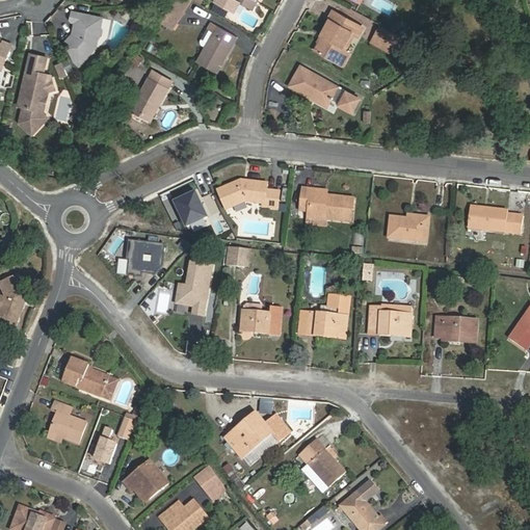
[(167,0),(160,10),(170,18),(183,1),(181,0),(167,0)]
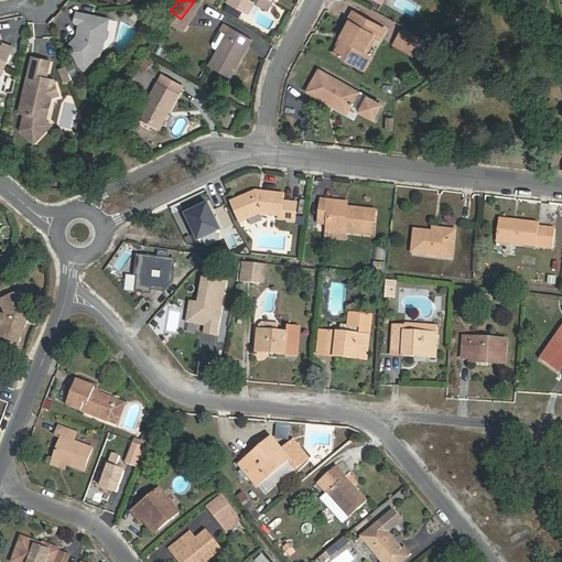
[(227,0),(247,11),(252,1),(266,9),(270,0),(227,0)]
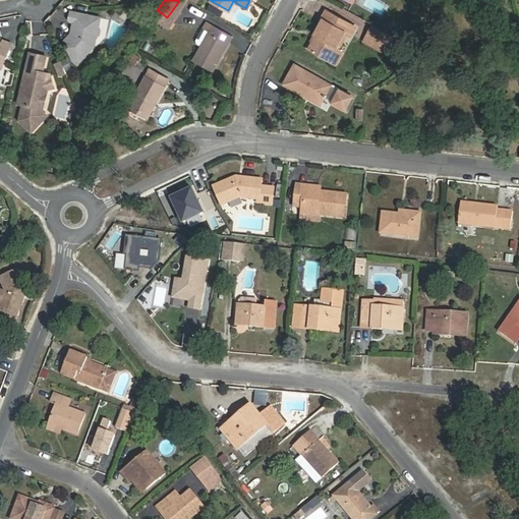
[(95,24),(97,16),(68,8),(66,15),(67,17),(70,18),(73,19),(70,31),(67,31),(64,39),(69,41),(68,45),(70,58),(72,63),(80,54),(81,51),(79,49),(84,44),(90,46),(93,34),(96,33),(97,27),(95,24)]
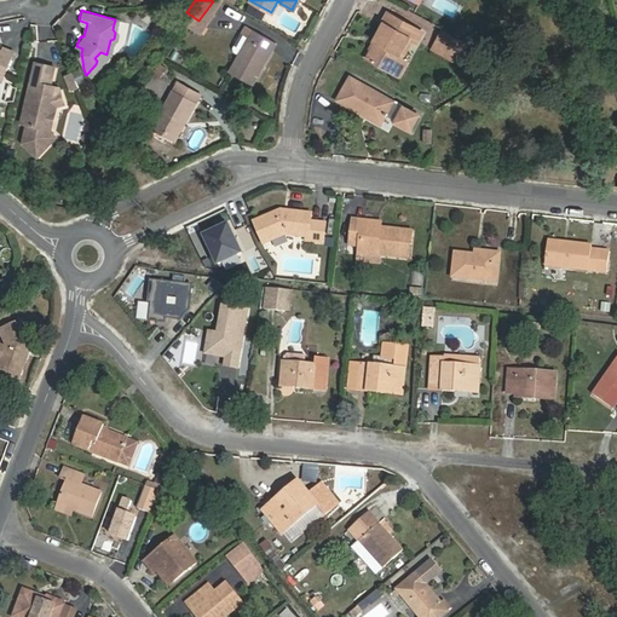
[(397,52),(405,36),(409,39),(415,41),(421,30),(386,11),(372,38),(374,39),(369,48),(364,58),(396,75),(405,57),(401,55),(397,52)]
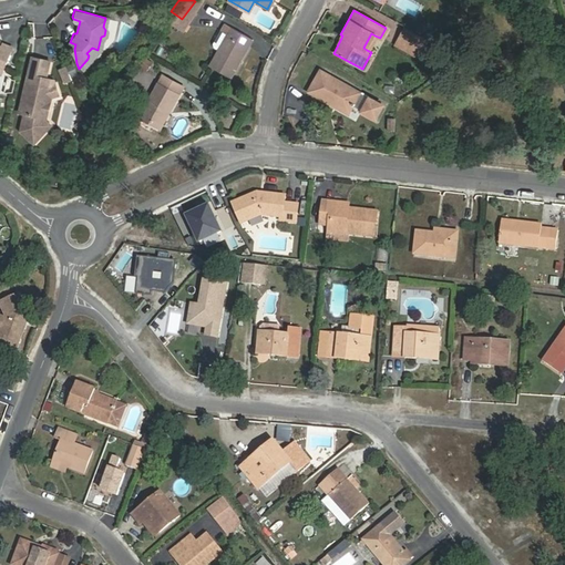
[(164,19),(175,27),(182,19),(171,11),(164,19)]
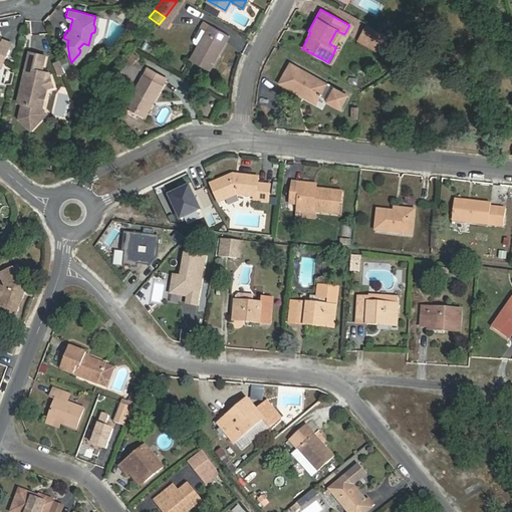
[(384,34),(364,23),(360,32),(378,43),(384,34)]
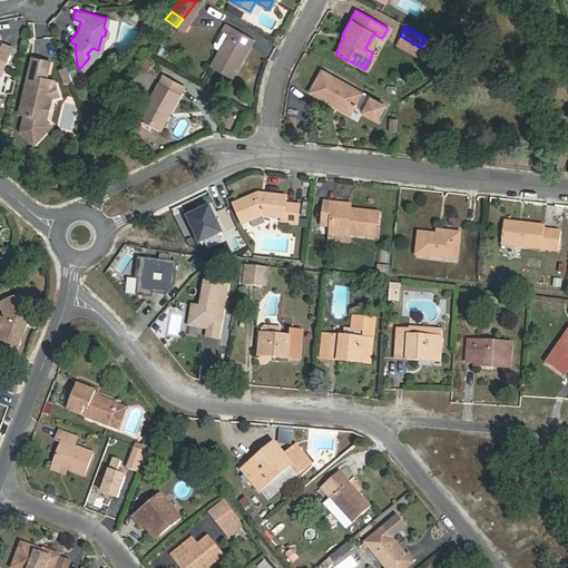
[(252,39),(231,27),(211,64),(232,76),(252,39)]
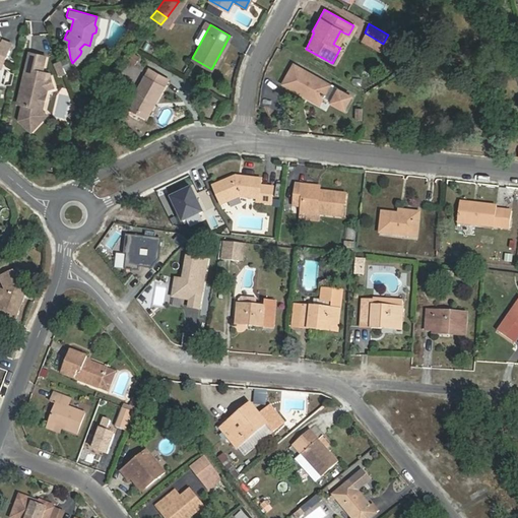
[(333,44),(336,46),(343,33),(340,30),(333,44)]
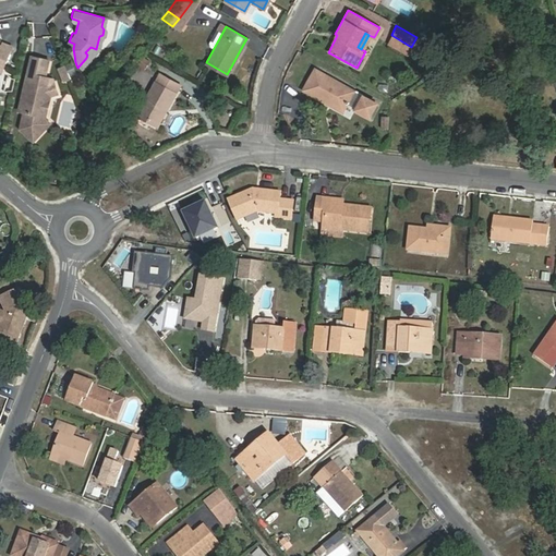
[(0,60),(4,62),(12,44),(2,39),(1,43),(0,41),(0,60)]
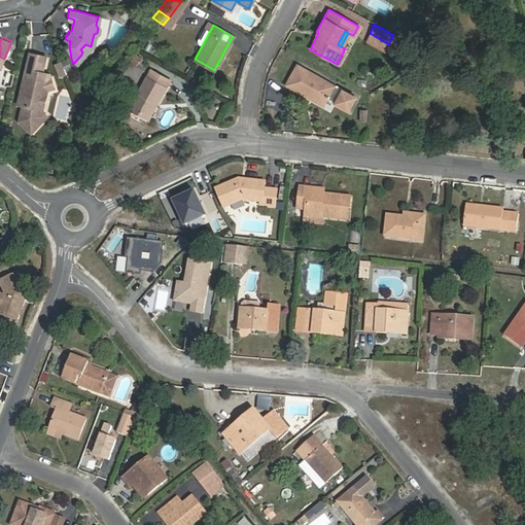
[(82,51),(81,55),(91,46),(85,44),(80,49),(82,51)]
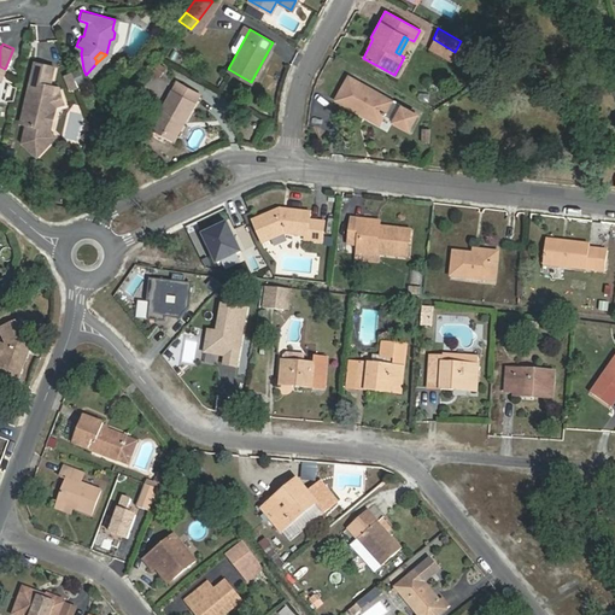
[(48,82),(53,63),(34,58),(18,118),(24,119),(19,139),(34,152),(52,133),(47,128),(42,123),(46,104),(53,103),(60,100),(58,88),(51,91),(50,86),(48,82)]
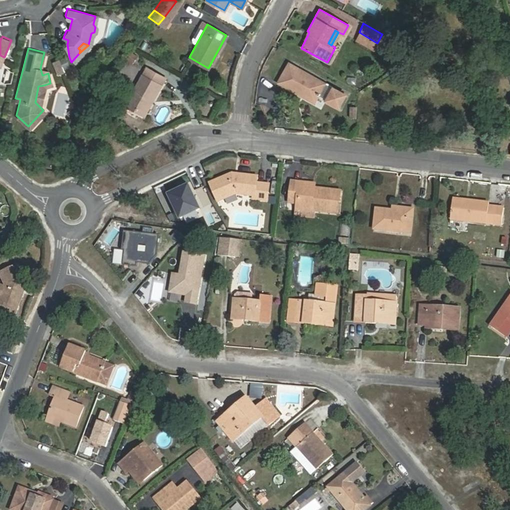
[(64,54),(58,57),(62,65),(68,63),(64,54)]
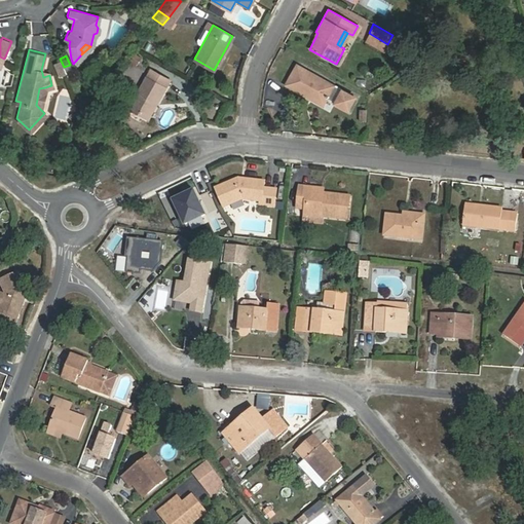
[(64,67),(60,59),(53,61),(59,73),(65,70),(64,67)]
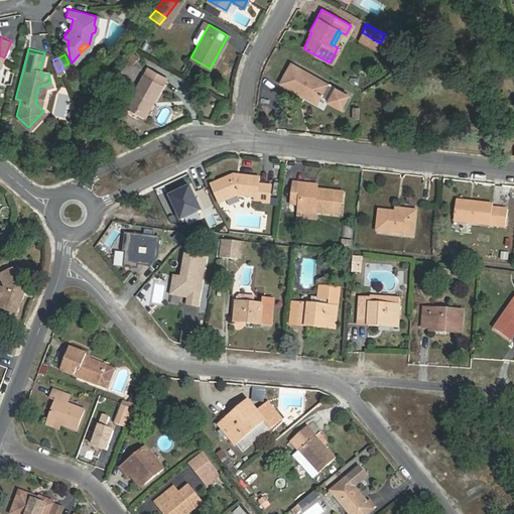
[(289,62),(278,82),(302,95),(303,92),(316,99),(318,95),(328,100),(328,101),(339,107),(346,95),(325,83),(289,62)]
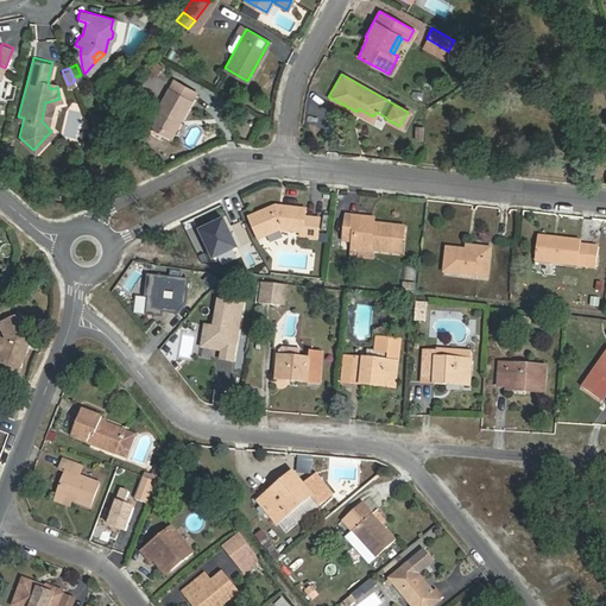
[(171,80),(149,120),(168,131),(177,115),(180,118),(194,92),(171,80)]
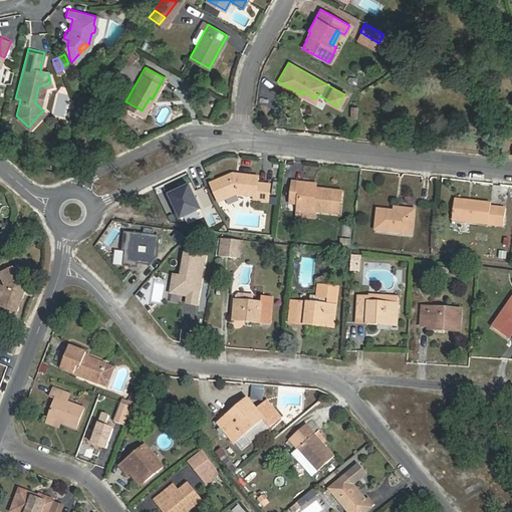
[(39,106),(44,85),(38,86),(35,102),(39,106)]
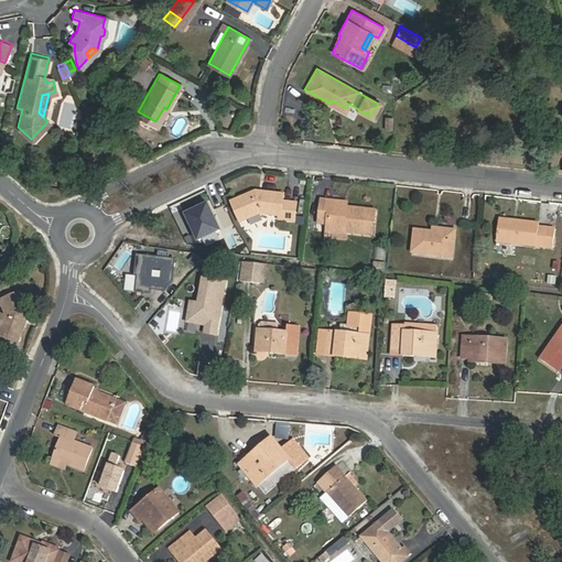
[(344,111),(346,108),(332,100),(331,104),(344,111)]
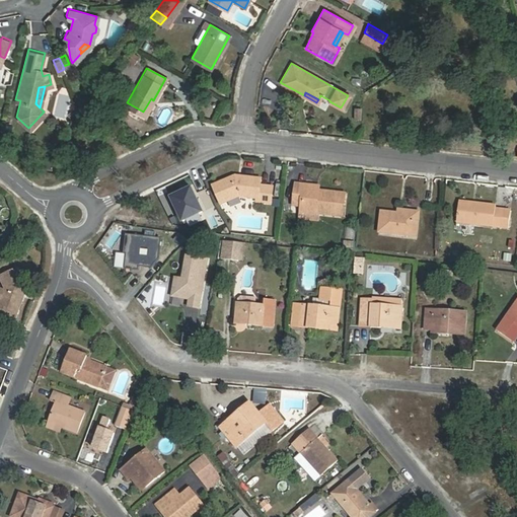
[(143,112),(127,102),(126,105),(145,117),(153,100),(151,98),(143,112)]
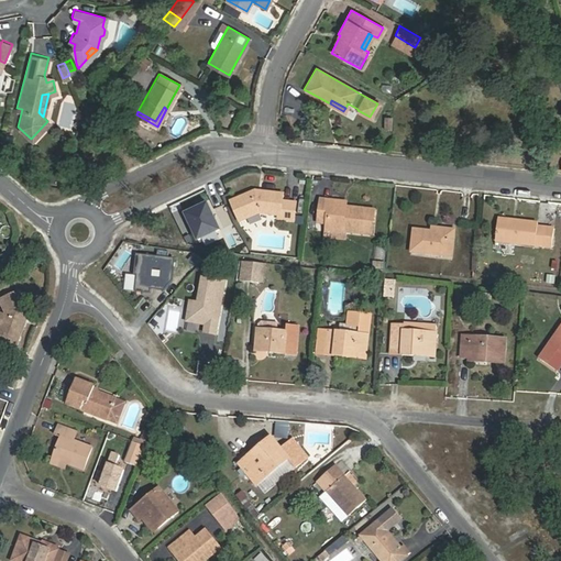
[(230,204),(235,215),(241,212),(242,212),(245,219),(260,212),(278,215),(278,218),(293,220),(295,202),(281,200),(281,195),(264,193),(261,196),(256,196),(254,191),(230,204)]
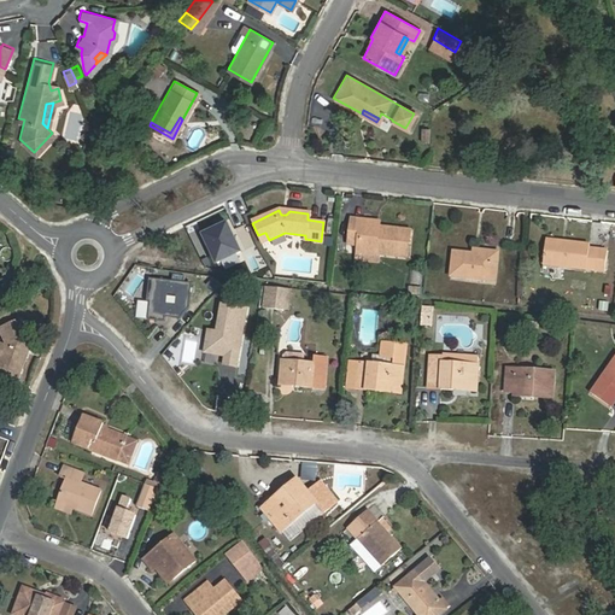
[(355,244),(355,250),(376,252),(408,256),(410,230),(378,226),(361,223),(361,217),(350,216),(347,242),(355,244)]
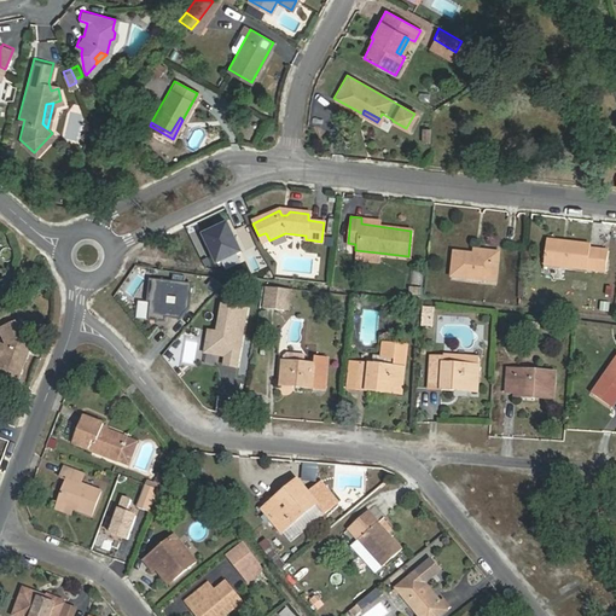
[(265,233),(259,236),(263,244),(269,240),(266,233),(265,233)]
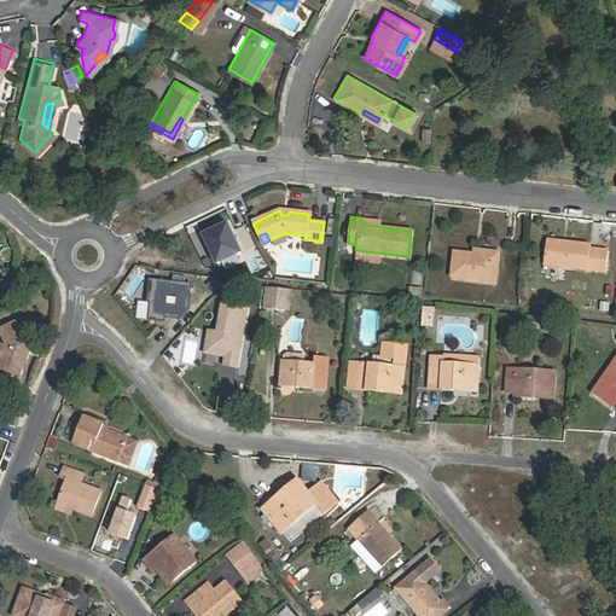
[(559,243),(545,242),(542,263),(603,269),(605,249),(587,247),(587,243),(559,240),(559,243)]
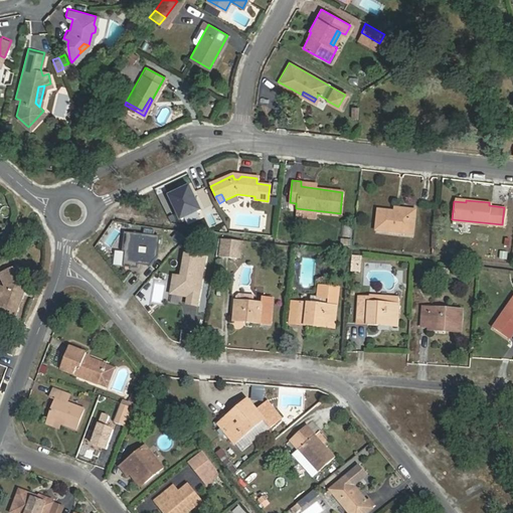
[(376,208),(374,228),(411,232),(413,208),(393,206),(392,210),(376,208)]
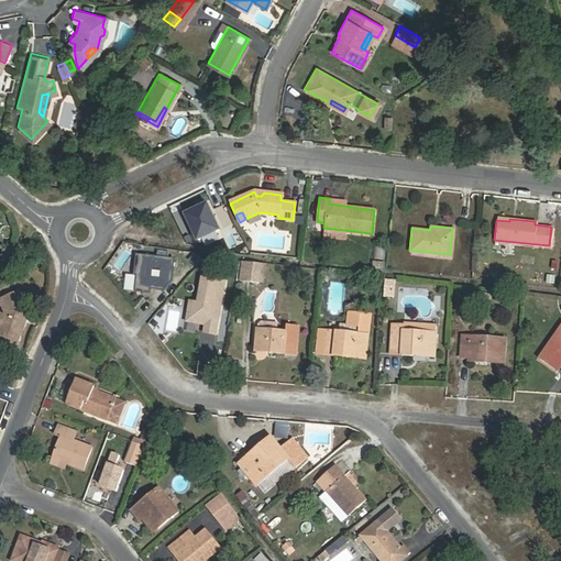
[(343,230),(323,228),(322,235),(343,238),(343,230)]
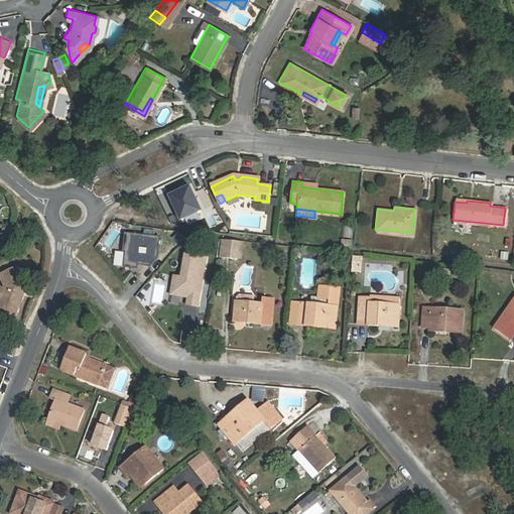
[(142,265),(149,266),(157,257),(159,236),(124,232),(122,251),(124,252),(123,266),(137,268),(137,262),(142,262),(142,265)]
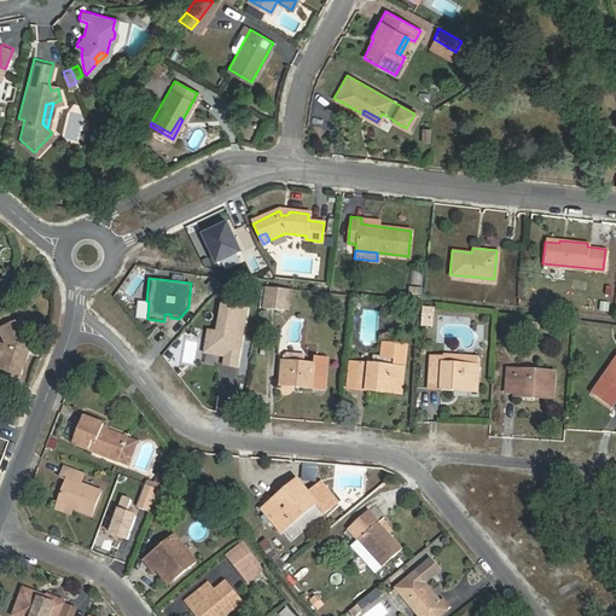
[(265,307),(286,307),(286,286),(265,285),(265,307)]
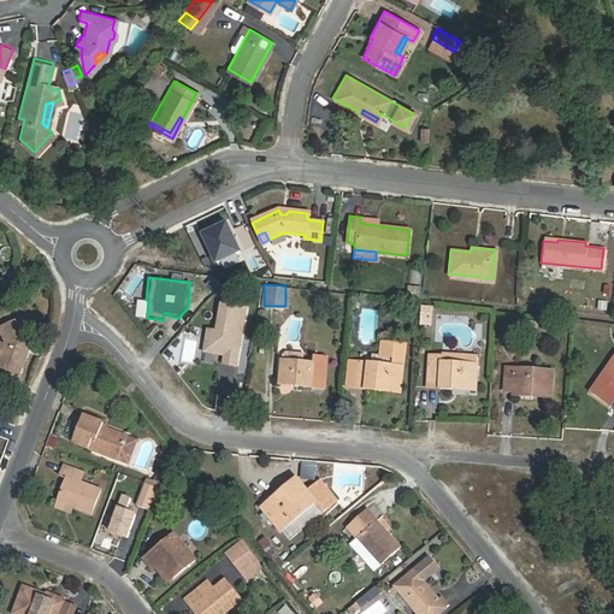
[(21,316),(0,325),(0,328),(6,341),(4,346),(0,354),(0,372),(16,378),(30,340),(21,316)]
